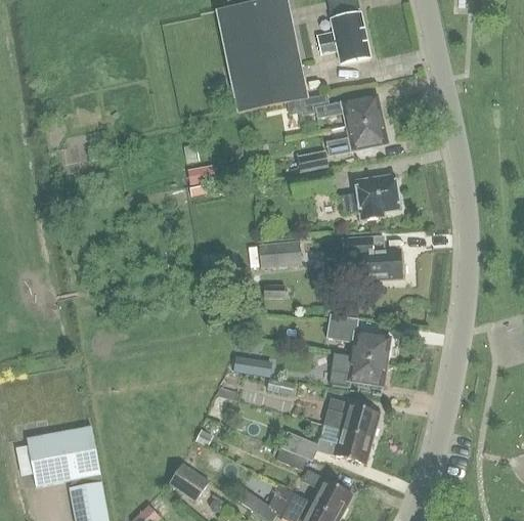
[(236,114),(308,97),(289,0),(262,0),(215,9),(236,114)]
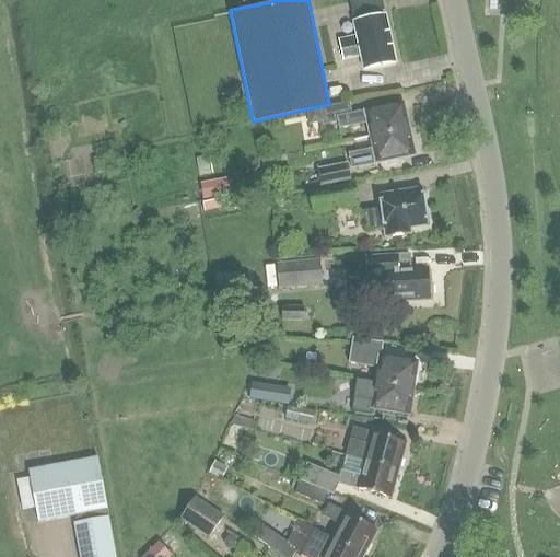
[(363,68),(395,61),(385,13),(353,21),(356,34),(338,37),(342,57),(360,54),(363,68)]
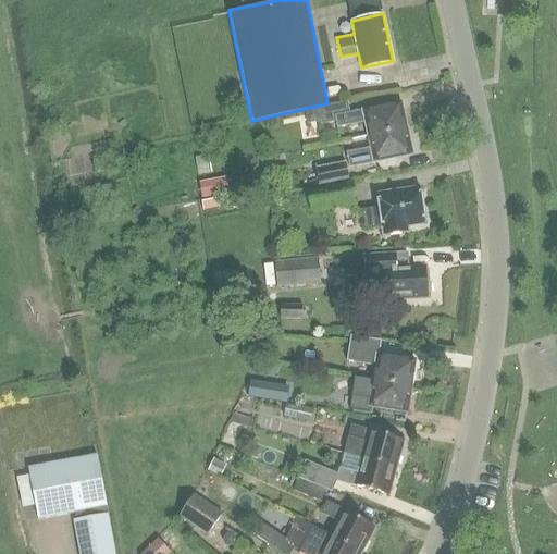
[(367,135),(406,127),(400,101),(351,111),(348,99),(306,110),(309,122),(320,119),(321,123),(336,120),(337,126),(350,123),(363,121),(367,135)]
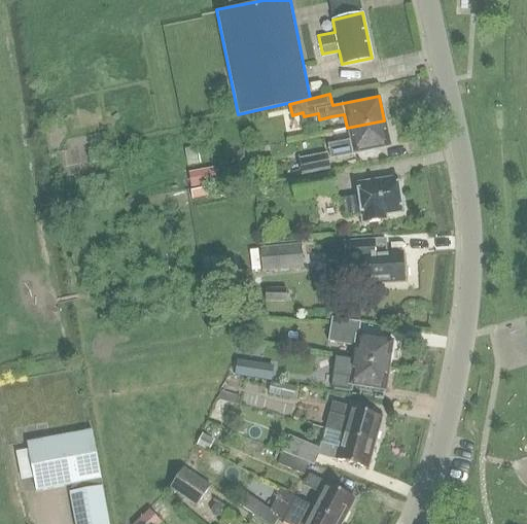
[(389,144),(384,120),(347,128),(349,138),(327,142),(330,156),(389,144)]
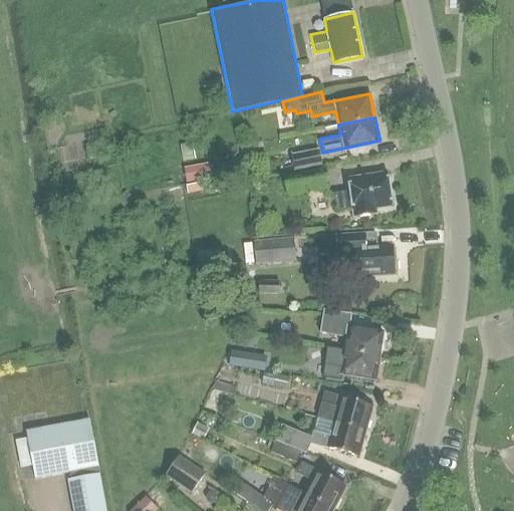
[(321,164),(318,148),(291,153),(294,169),(321,164)]
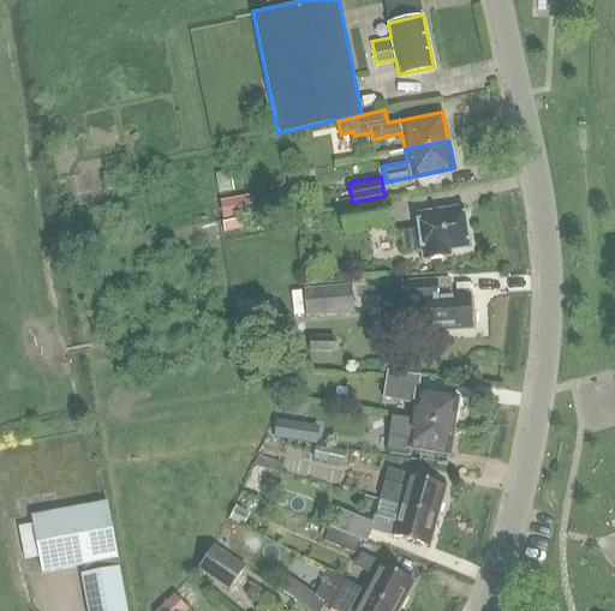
[(240,195),(219,198),(222,215),(243,211),(240,195)]
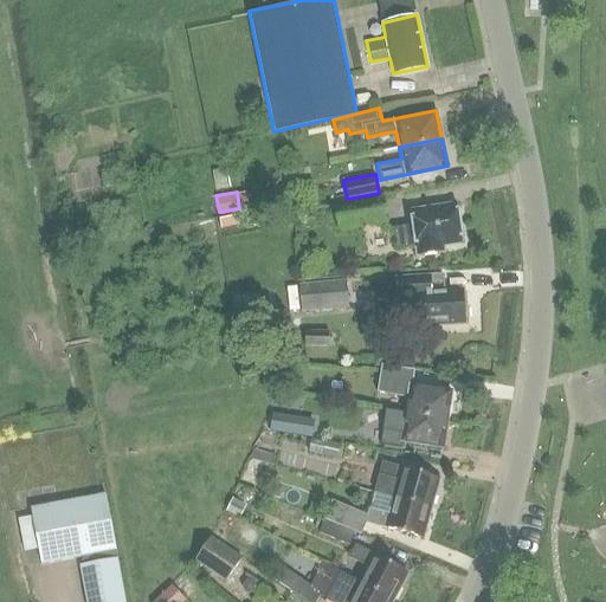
[(416,247),(462,241),(456,202),(411,209),(412,222),(393,225),(397,246),(414,244),(416,247)]
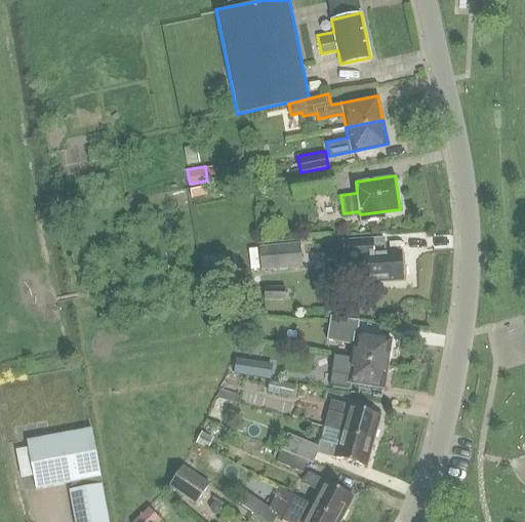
[(206,185),(190,188),(192,197),(207,194),(206,185)]
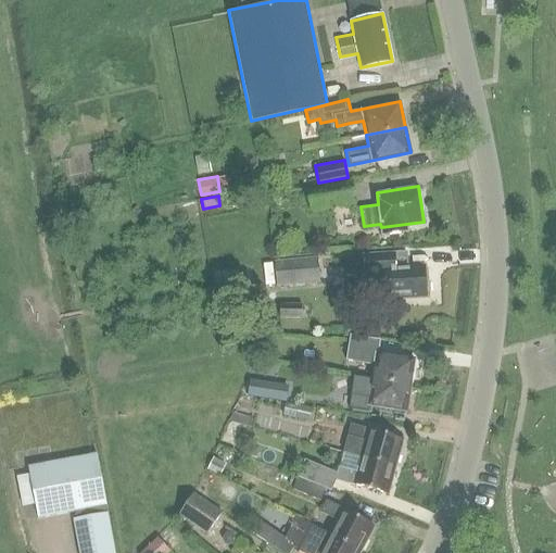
[(425,265),(392,267),(391,250),(362,252),(363,273),(383,272),(384,298),(427,294),(425,265)]
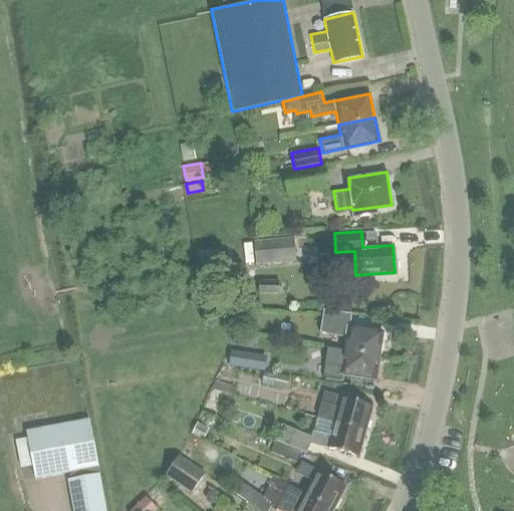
[(295,260),(294,236),(254,240),(256,263),(295,260)]
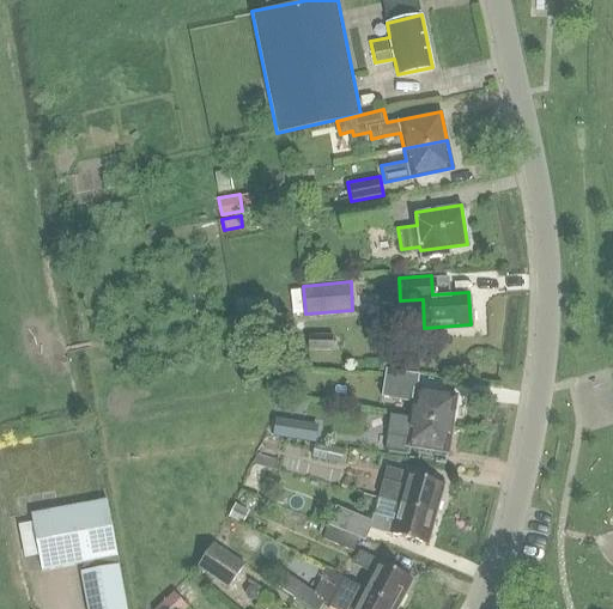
[(333,348),(333,333),(308,333),(308,348),(333,348)]
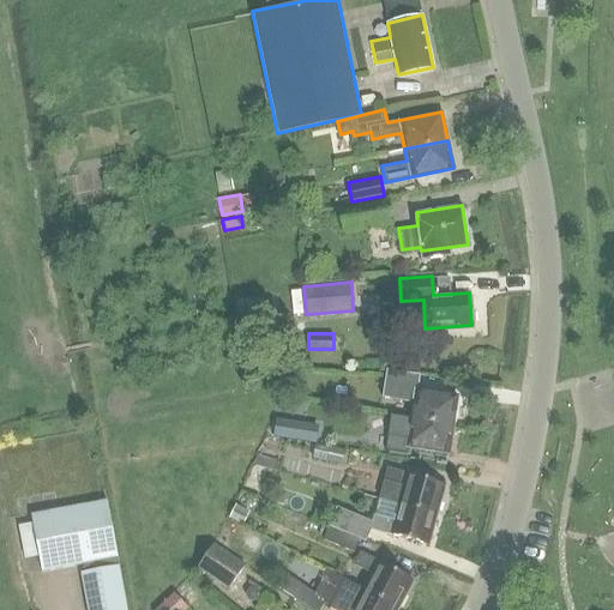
[(386,368),(383,396),(413,400),(410,415),(453,422),(453,420),(457,394),(417,388),(420,373),(386,368)]
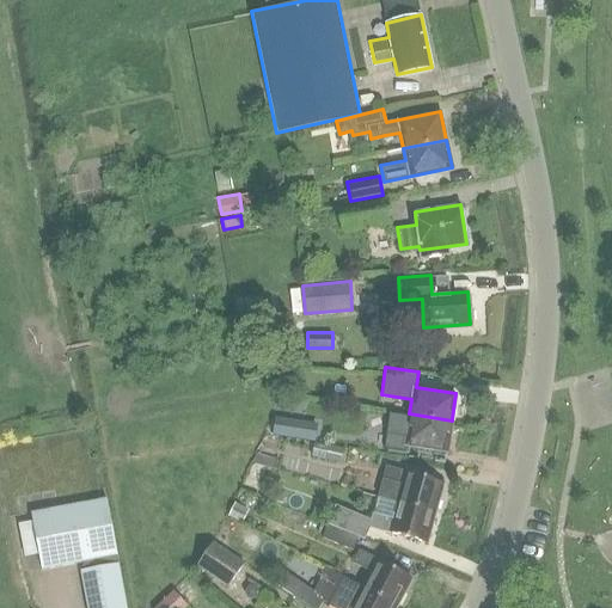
[(386,431),(384,446),(404,449),(405,443),(447,450),(452,421),(409,413),(408,416),(390,412),(387,431),(386,431)]
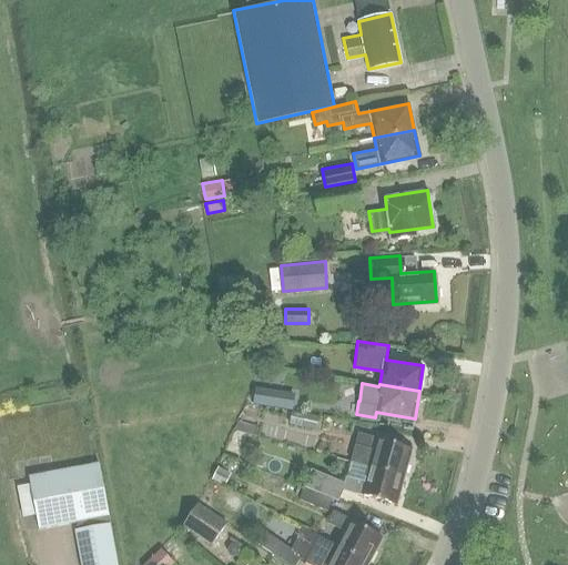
[(255,385),(252,403),(293,409),(295,392),(255,385)]
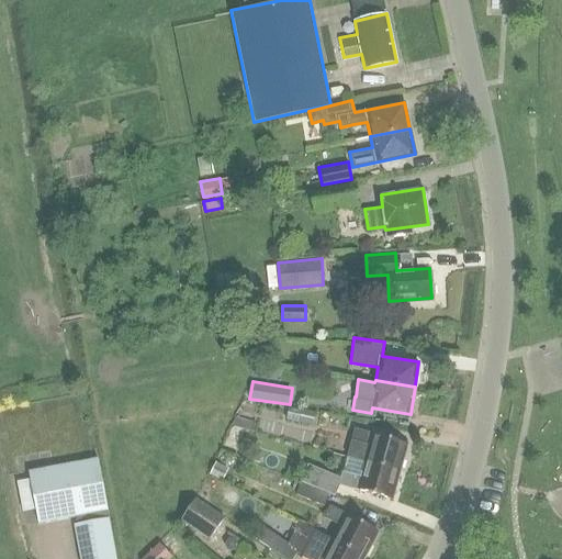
[(289,405),(285,417),(313,424),(316,411),(289,405)]
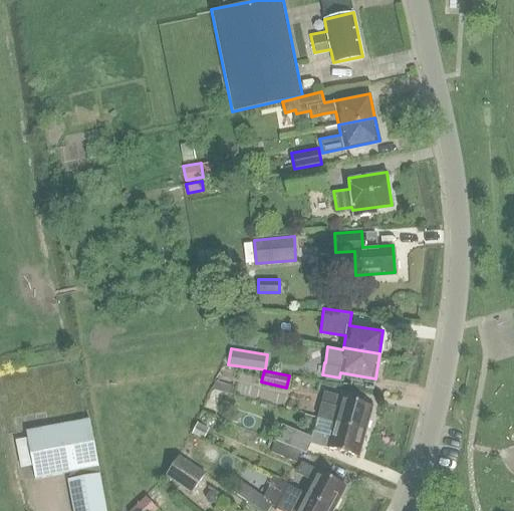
[(324,391),(317,415),(333,419),(363,427),(370,404),(324,391)]
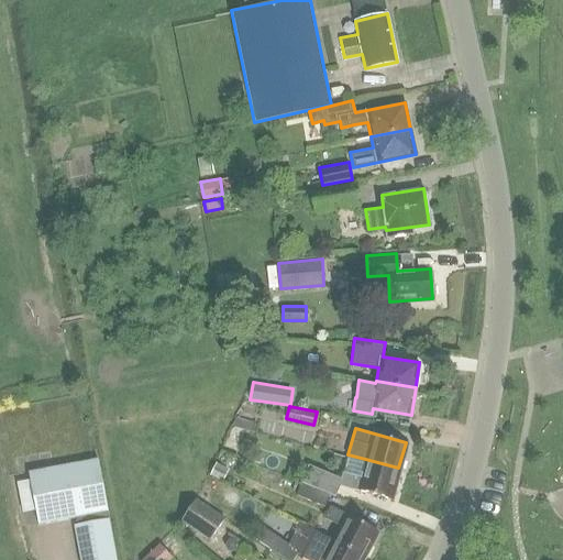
[(39,523),(76,516),(77,524),(74,524),(80,559),(117,559),(99,458),(29,470),(39,523)]
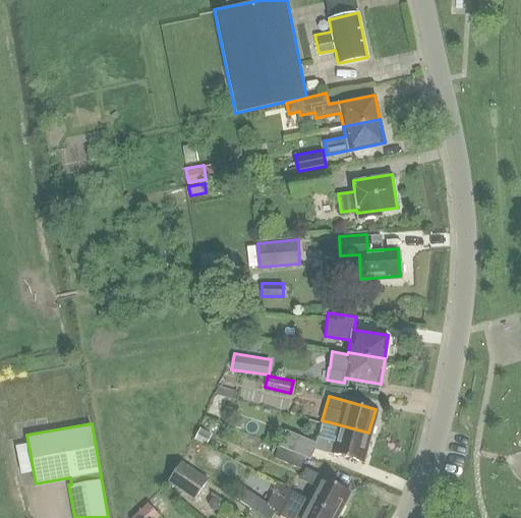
[(285,428),(279,445),(280,446),(305,456),(310,458),(314,448),(361,460),(368,433),(338,424),(338,425),(334,440),(317,435),(315,442),(285,428)]
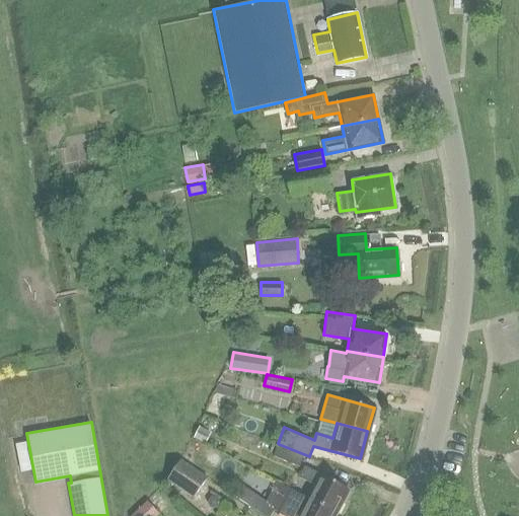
[(199,425),(193,436),(206,443),(212,431),(199,425)]
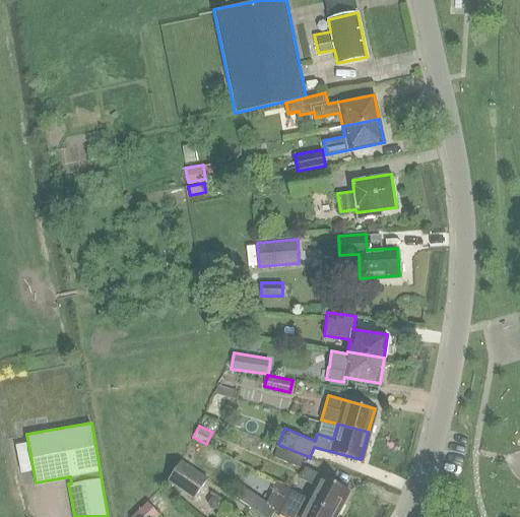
[(300,466),(305,455),(279,445),(274,456),(300,466)]
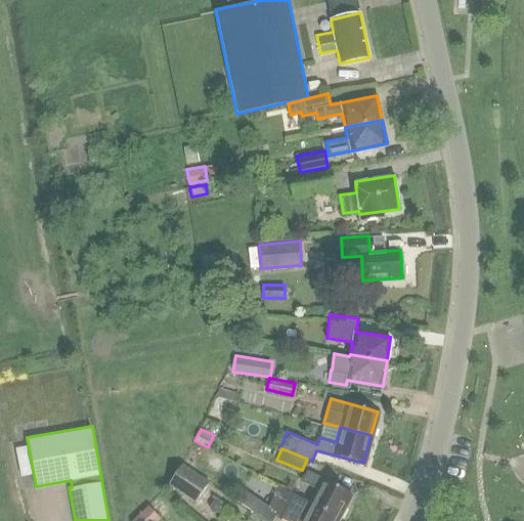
[(212,454),(208,462),(218,469),(223,461),(212,454)]
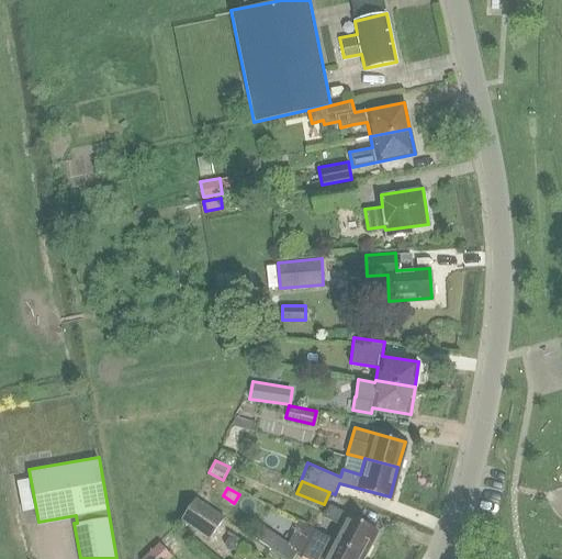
[(209,539),(224,516),(197,498),(181,521),(209,539)]
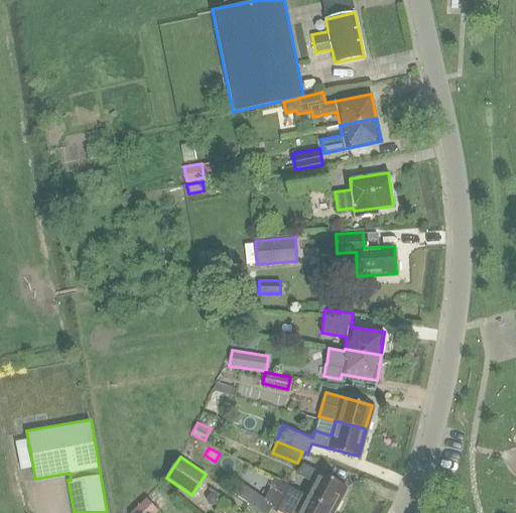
[(302,463),(297,473),(312,481),(305,495),(333,508),(345,485),(302,463)]
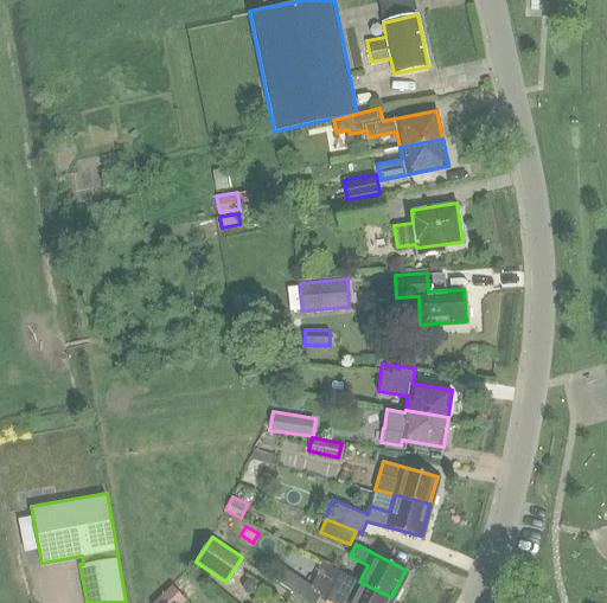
[(310,602),(315,602),(323,592),(281,564),(272,578),(310,602)]
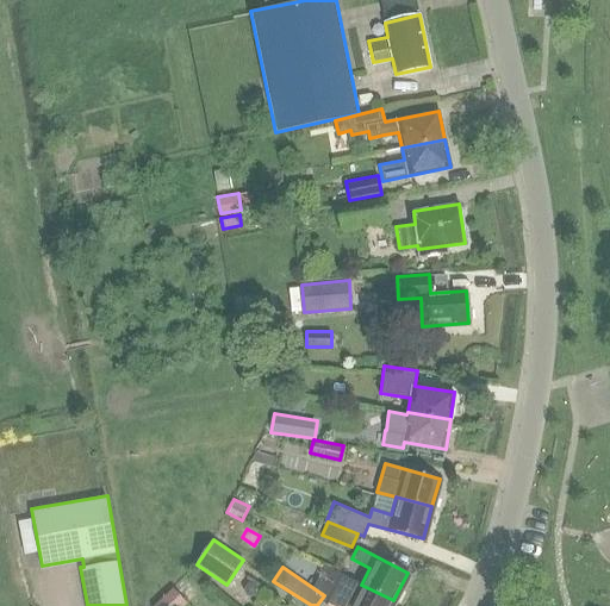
[(335,589),(328,603),(336,605),(390,605),(393,600),(361,585),(343,575),(335,589)]
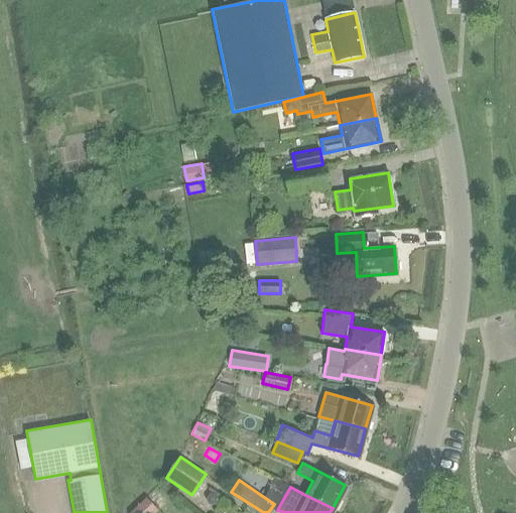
[(152,493),(133,511),(134,512),(157,512),(165,506),(152,493)]
